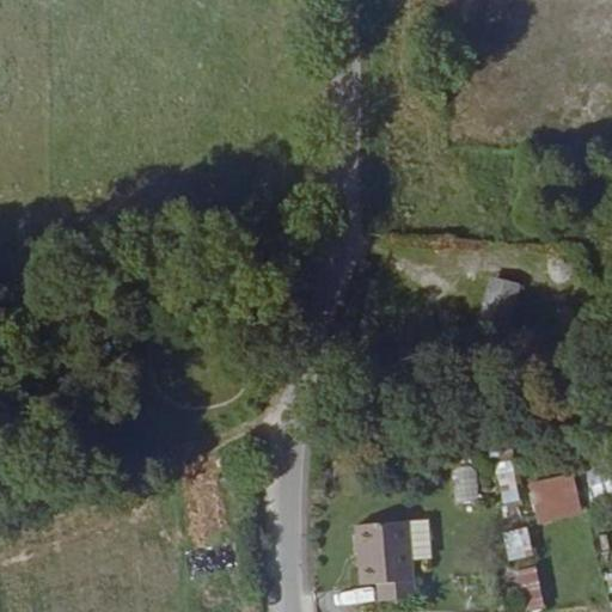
[(520,286),(491,277),(478,324),(508,332),(520,286)]
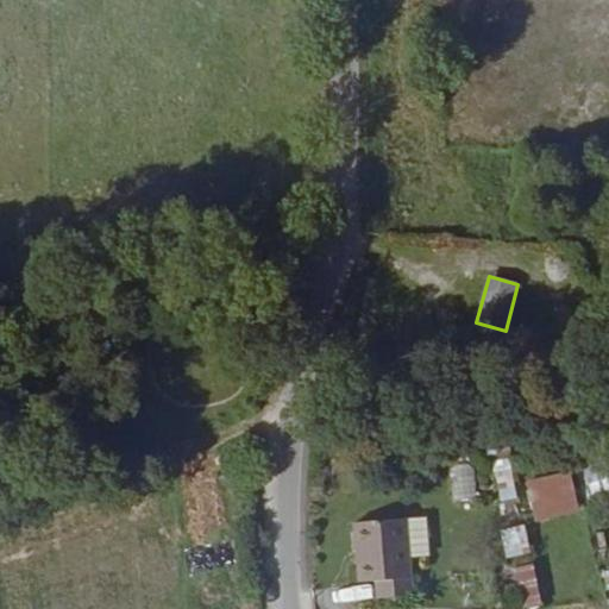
[(431,326),(435,306),(416,300),(410,320),(431,326)]
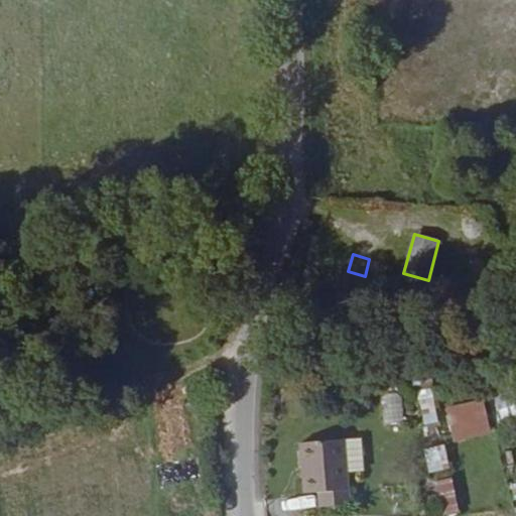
[(425,424),(442,421),(436,388),(419,392),(425,424)]
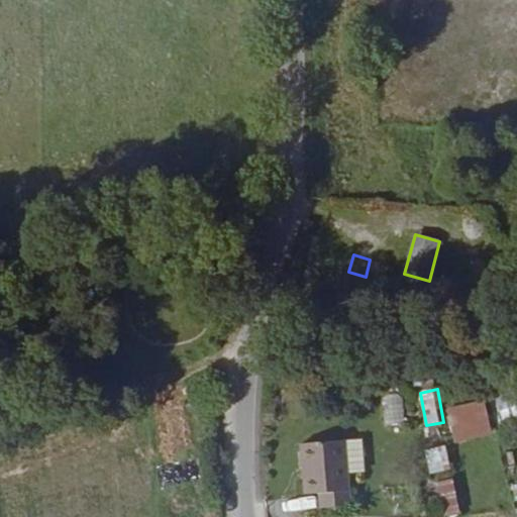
[(384,394),(383,424),(403,424),(404,395),(384,394)]
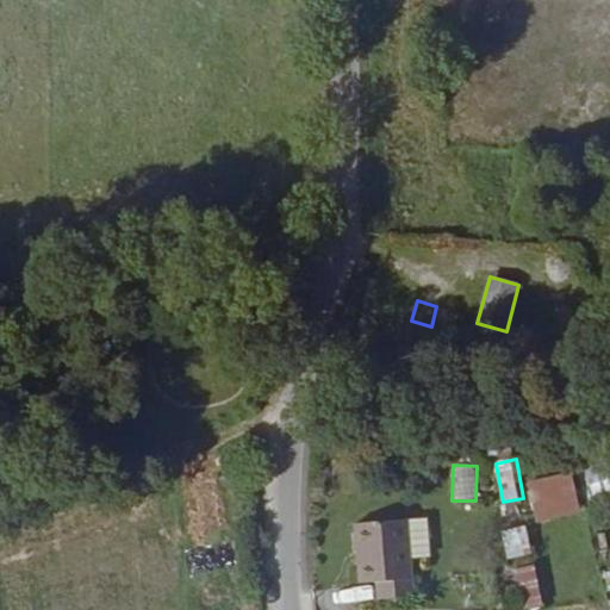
[(530,484),(537,518),(579,510),(571,474),(530,484)]
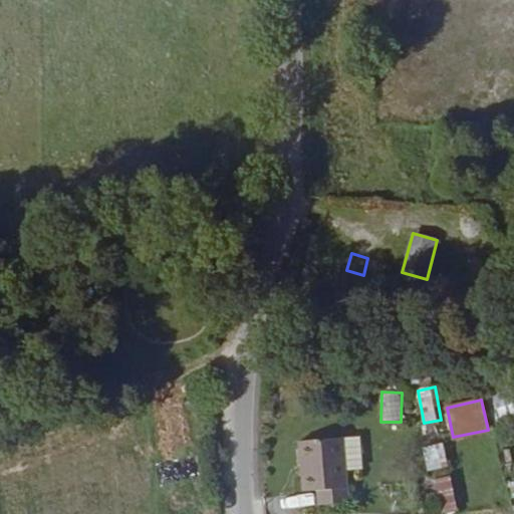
[(344,438),(299,442),(303,491),(317,490),(319,505),(349,503),(344,438)]
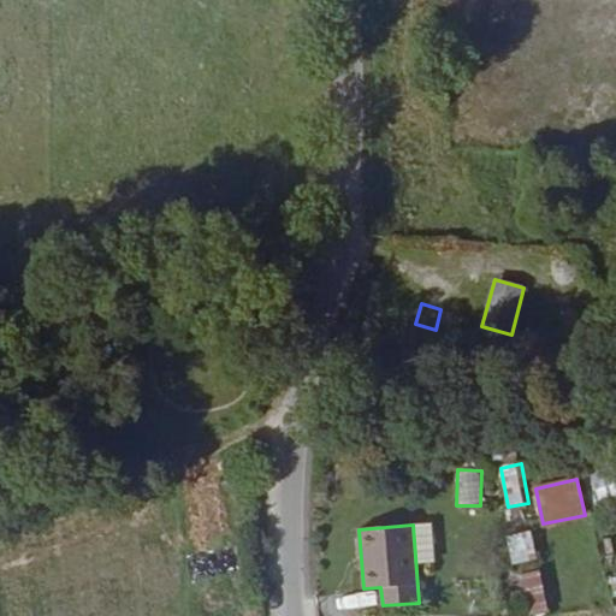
[(528,533),(505,537),(511,566),(534,561),(528,533)]
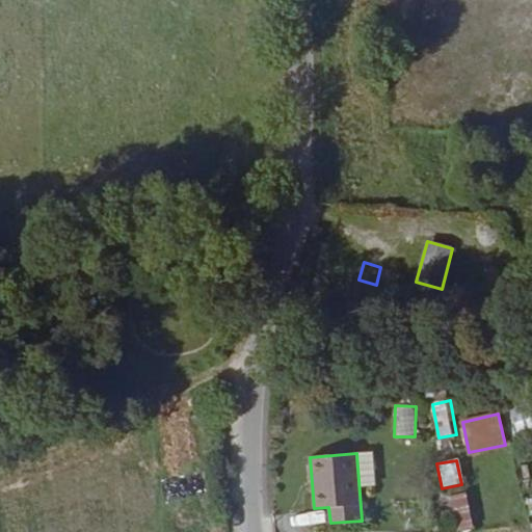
[(456,531),(464,531),(475,531),(468,493),(450,497),(456,531)]
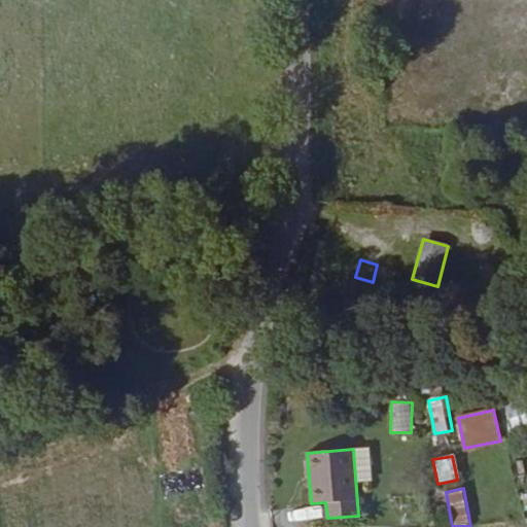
All buildings are outlined.
